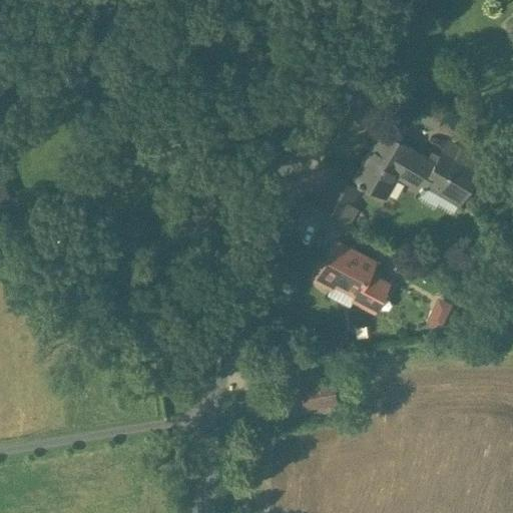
[(512,21),(503,32),(512,41),(512,21)]
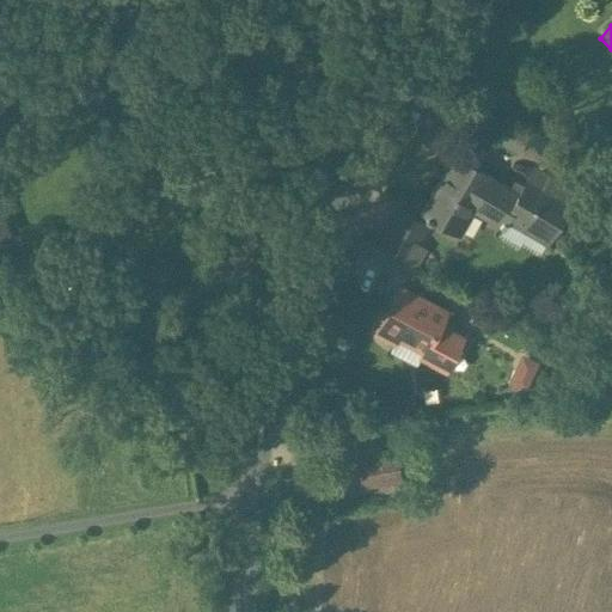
[(490,176),(454,154),(421,212),(457,232),(472,206),(502,222),(507,215),(519,195),(516,194),(489,177),(490,176)]
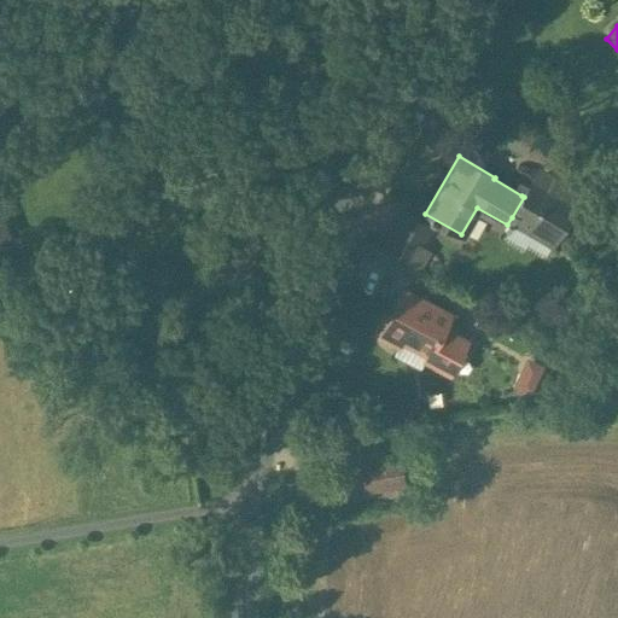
[(582,188),(558,175),(549,188),(573,202),(582,188)]
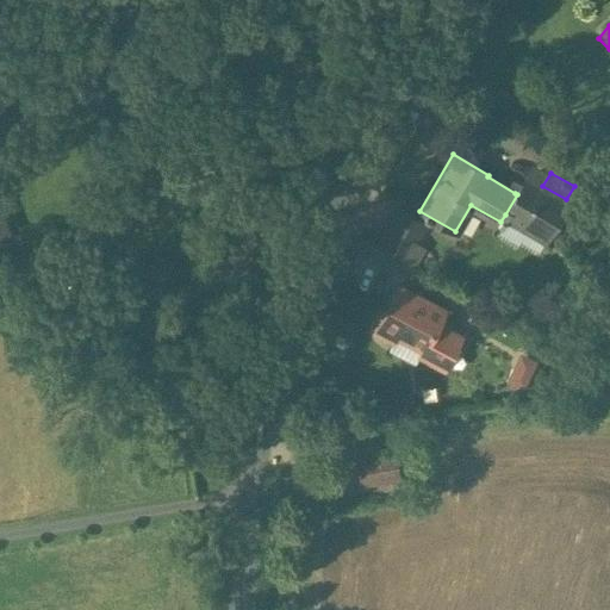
[(180,180),(170,175),(165,185),(174,190),(180,180)]
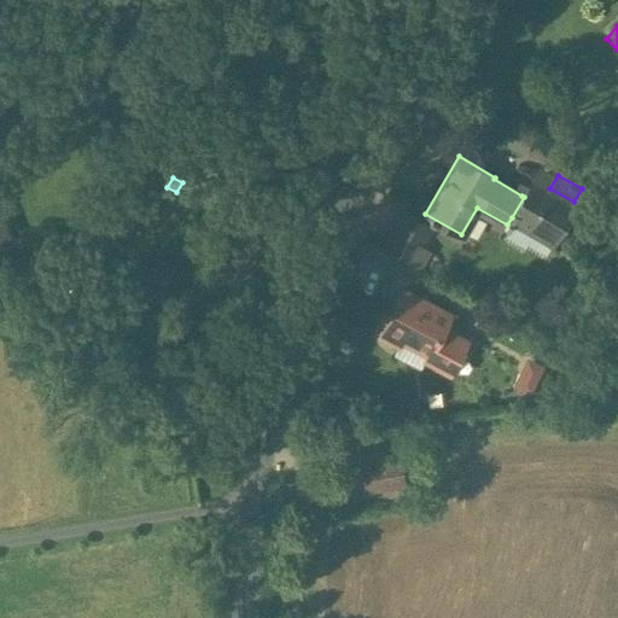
[(549,188),(532,179),(522,196),(524,197),(512,217),(523,225),(530,222),(549,233),(557,232),(573,202),(549,188)]
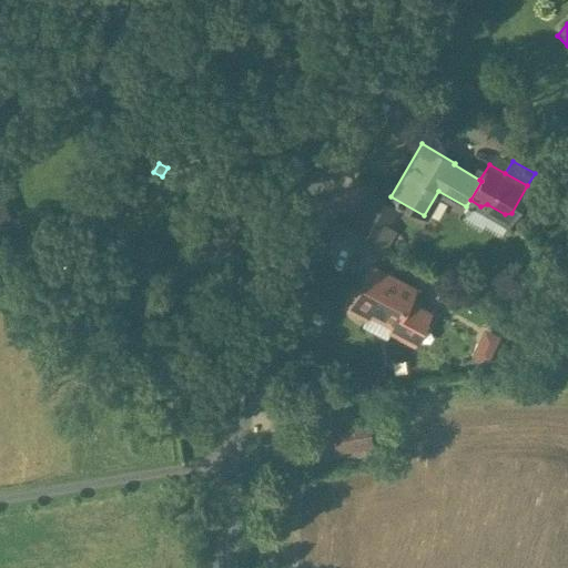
[(371,194),(352,226),(376,242),(395,209),(371,194)]
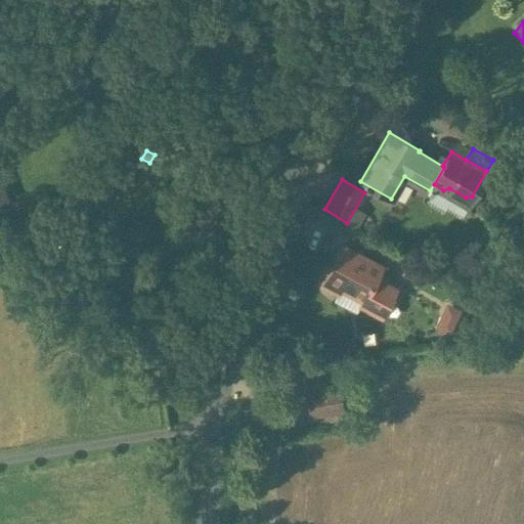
[(381,268),(341,249),(321,288),(341,298),(343,294),(362,304),(360,308),(383,319),(398,291),(376,279),(381,268)]
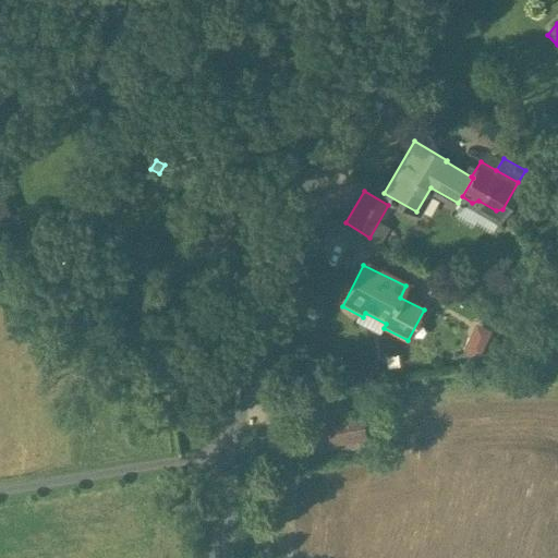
[(482,353),(494,327),(476,319),(465,347),(482,353)]
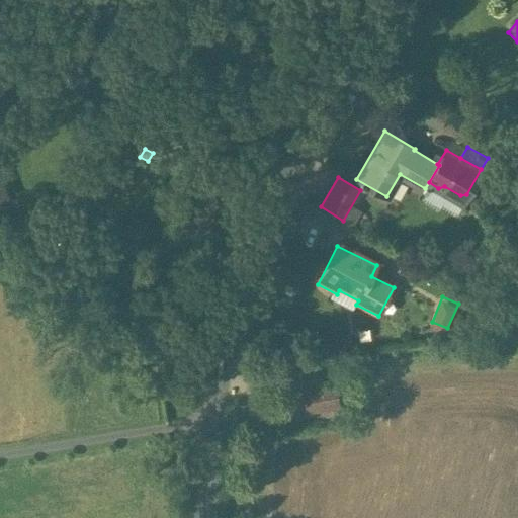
[(335,385),(304,391),(307,412),(339,406),(335,385)]
